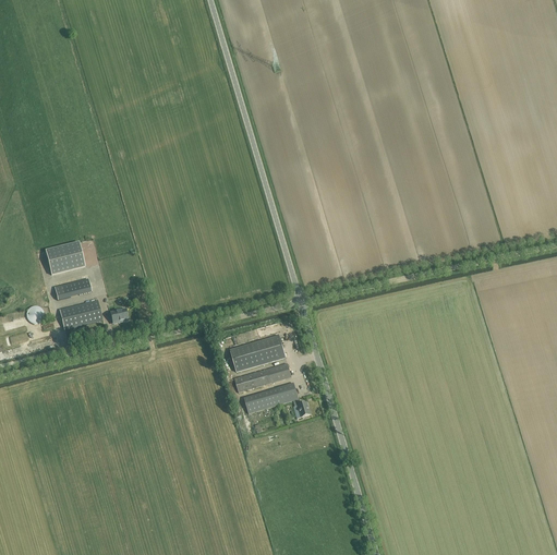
[(77,240),(45,249),(50,273),(84,264),(77,240)]
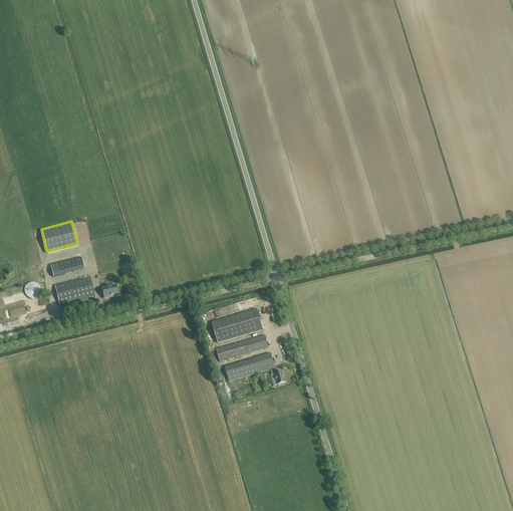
[(80,255),(49,262),(52,274),(83,266),(80,255)]
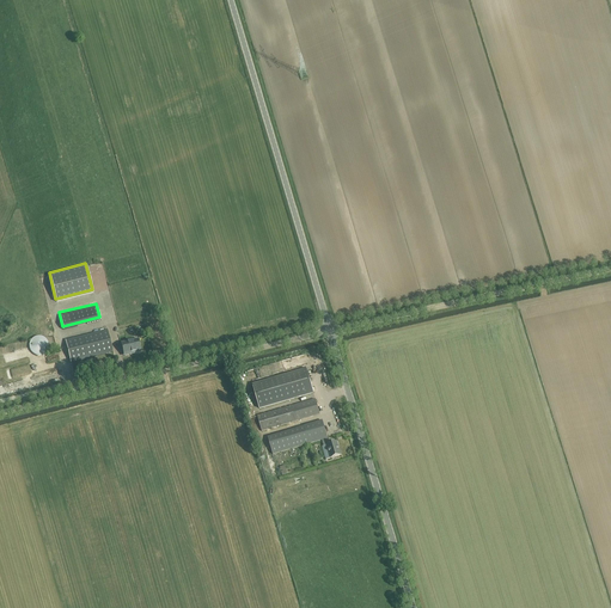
[(107,326),(65,337),(71,358),(111,349),(107,326)]
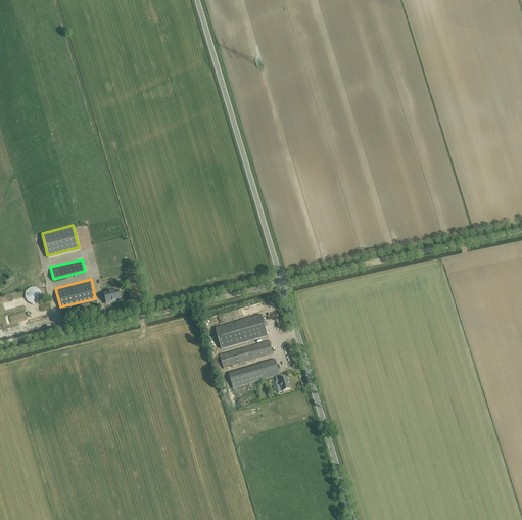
[(39,288),(38,287),(37,286),(36,285),(34,285),(33,284),(31,284),(30,285),(29,285),(28,286),(26,287),(26,288),(25,289),(24,291),(24,292),(24,293),(25,295),(25,296),(26,297),(27,298),(28,299),(29,300),(30,300),(32,301),(33,301),(34,300),(36,300),(37,299),(38,299),(39,298),(40,296),(40,295),(40,294),(41,293),(40,291),(40,290),(40,289),(39,288)]
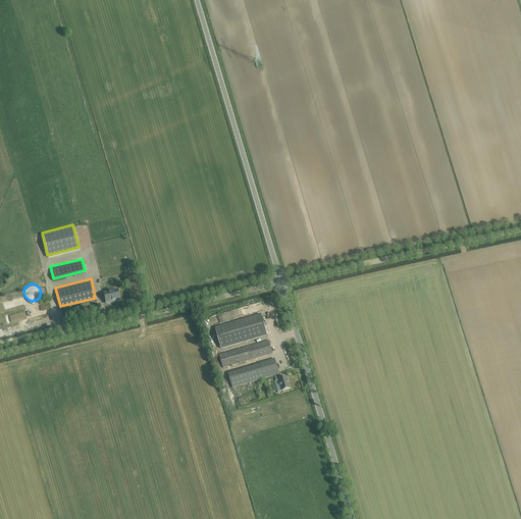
[(116,287),(102,291),(105,300),(112,298),(112,299),(119,298),(116,287)]
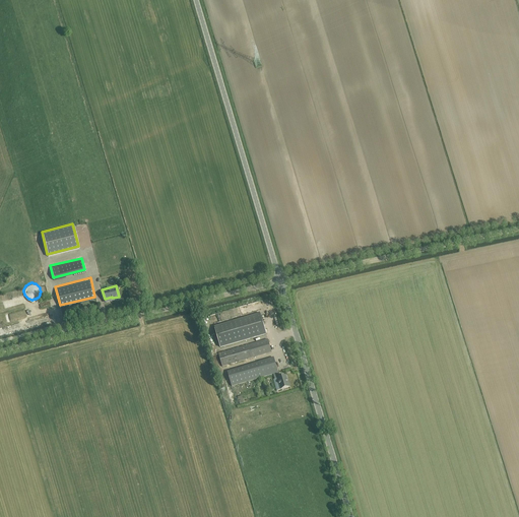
[(212,324),(218,344),(265,331),(259,310),(212,324)]
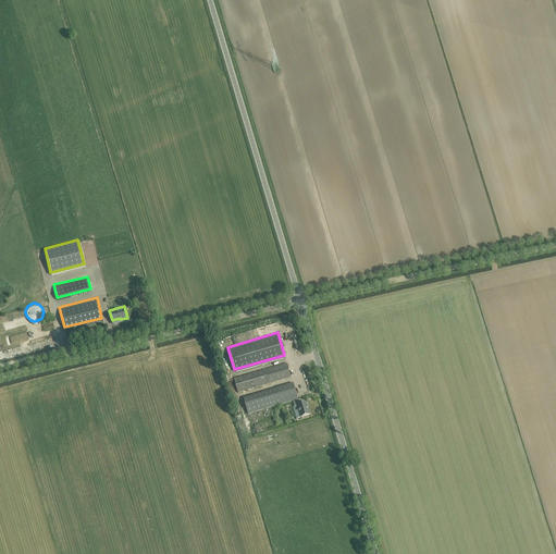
[(237,390),(289,374),(286,360),(233,376),(237,390)]
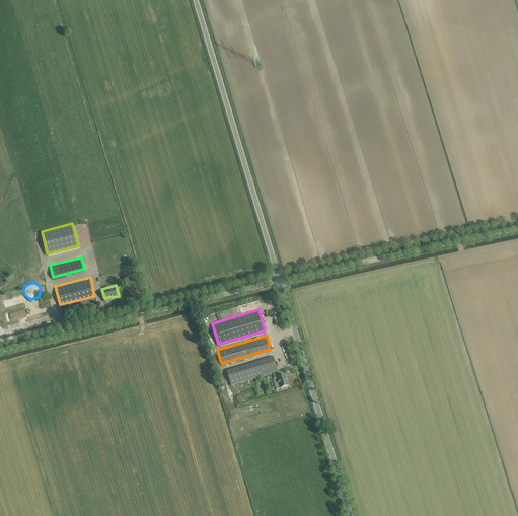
[(272,370),(277,369),(272,354),(256,358),(257,359),(226,368),(230,382),(272,371),(272,370)]
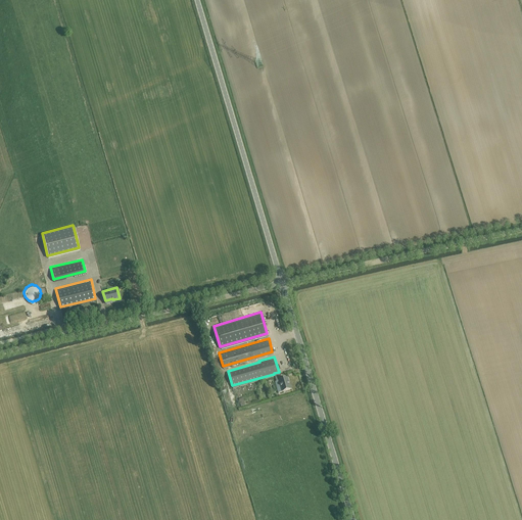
[(286,375),(281,377),(279,372),(274,373),(274,374),(276,379),(274,379),(277,390),(282,389),(290,386),(289,382),(288,382),(286,375)]
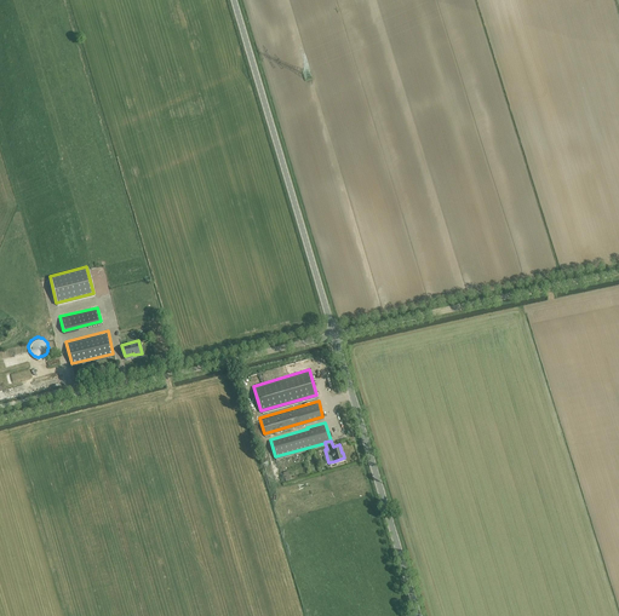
All buildings are outlined.
